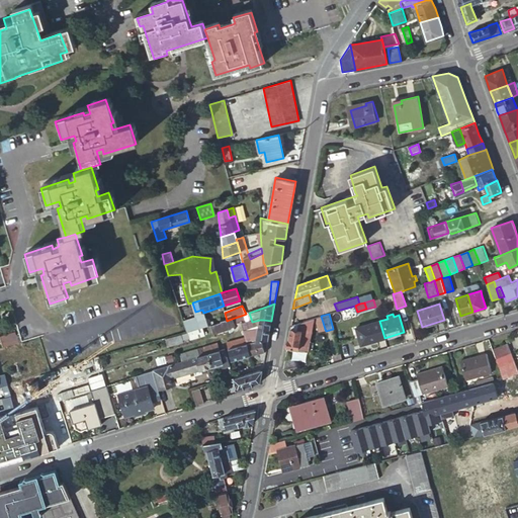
[(321,316),(314,318),(318,331),(325,329),(321,316)]
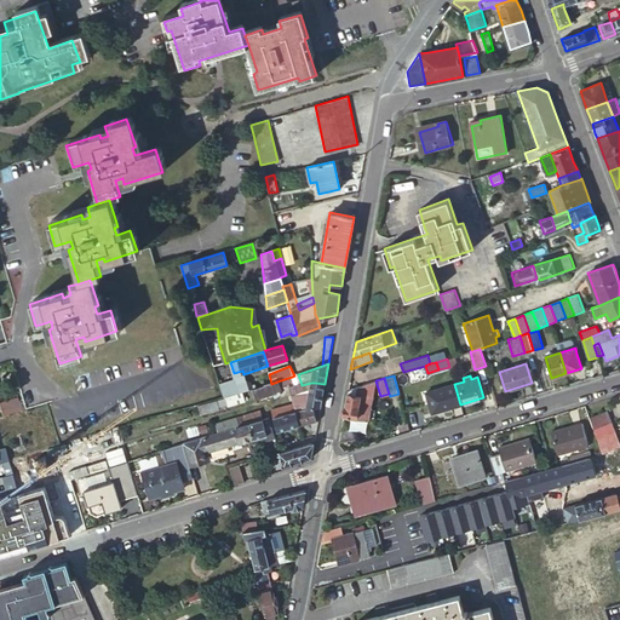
[(223,385),(228,399),(233,397),(242,395),(237,380),(223,385)]
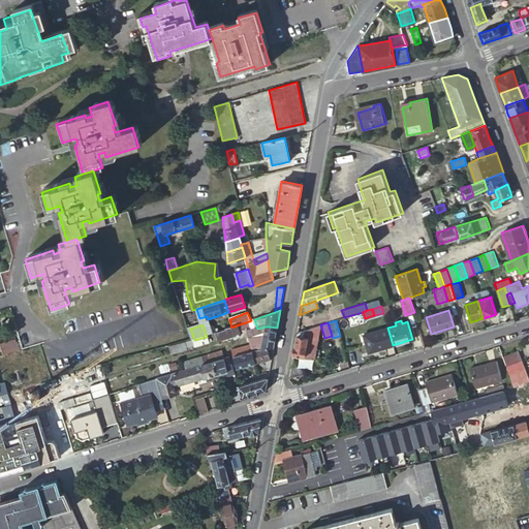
[(237,325),(231,328),(225,330),(225,331),(215,334),(218,343),(231,337),(232,340),(236,339),(238,336),(236,334),(238,332),(238,331),(237,325)]
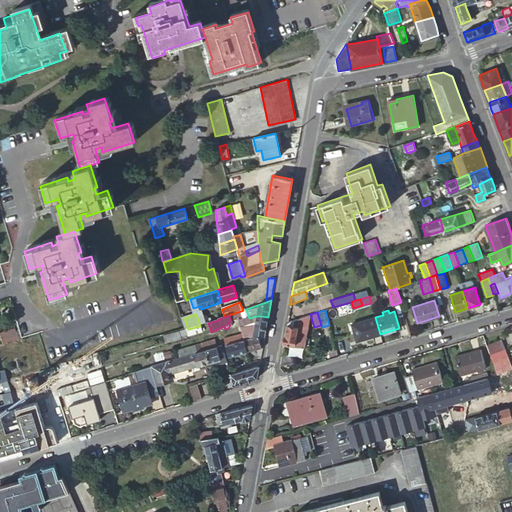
[(307,315),(286,323),(282,344),(302,347),(307,315)]
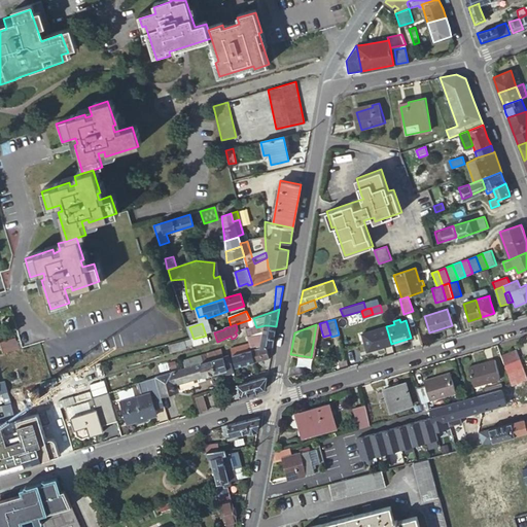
[(274,336),(276,326),(268,325),(266,325),(265,325),(256,327),(249,328),(244,329),(247,337),(248,337),(264,334),(274,336)]
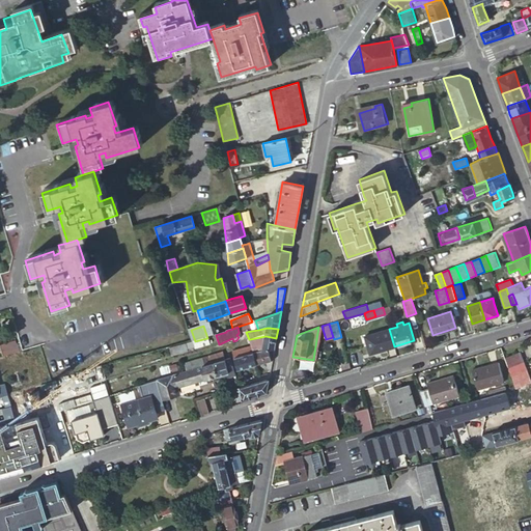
[(370,354),(394,346),(389,329),(365,336),(370,354)]
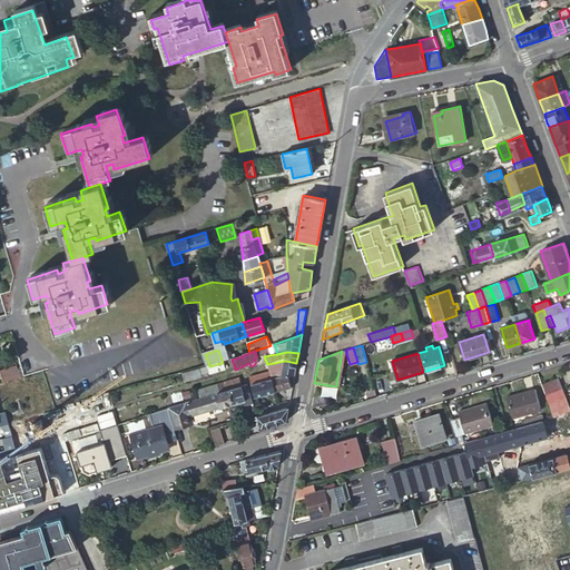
[(295,372),(296,363),(285,361),(268,364),(271,372),(269,372),(272,379),(287,374),(295,372)]
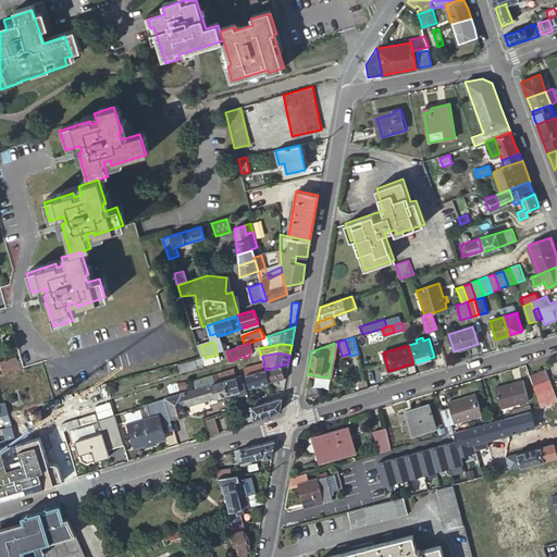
[(219,357),(218,355),(209,357),(212,364),(220,362),(219,357)]
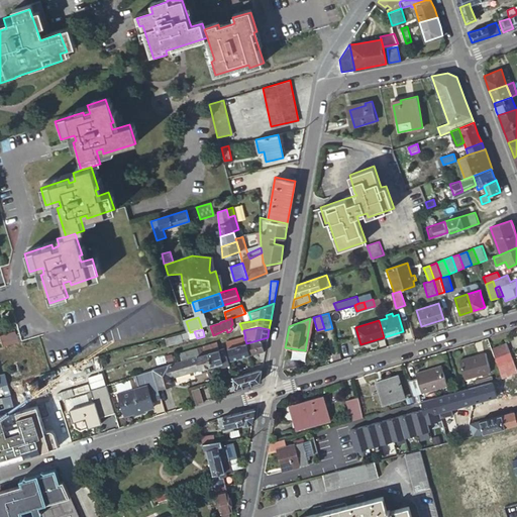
[(0,346),(16,342),(13,331),(0,335),(0,346)]
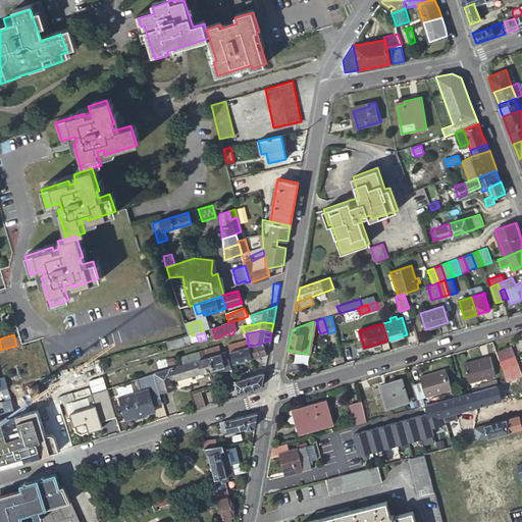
[(192,335),(190,336),(191,343),(192,344),(199,342),(196,334),(192,335)]
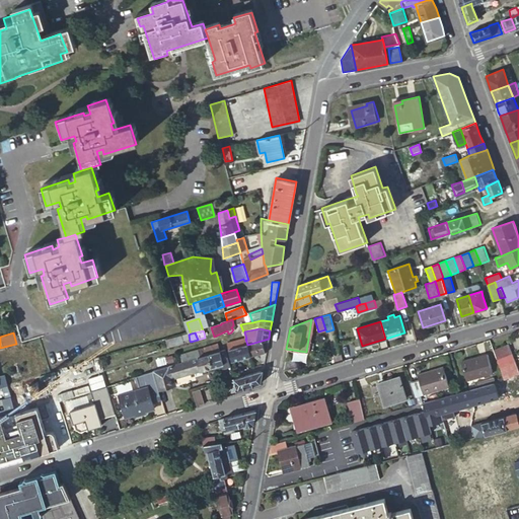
[(190,341),(189,335),(181,337),(181,338),(166,342),(168,349),(183,344),(183,343),(190,341)]
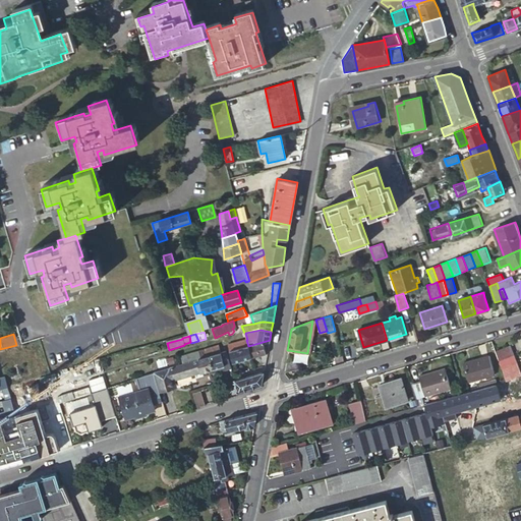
[(242,361),(251,358),(248,346),(246,340),(237,343),(242,361)]
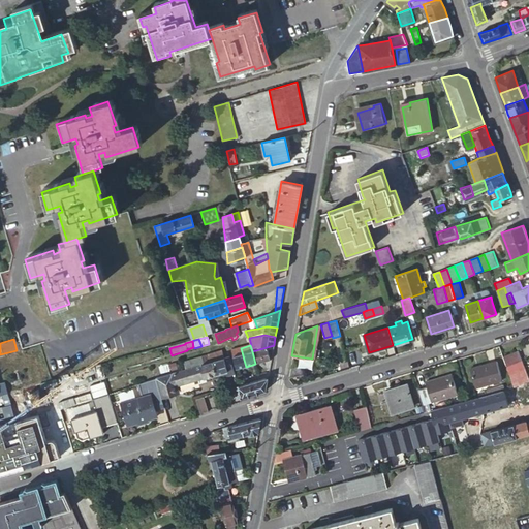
[(252,351),(255,364),(270,360),(267,347),(252,351)]
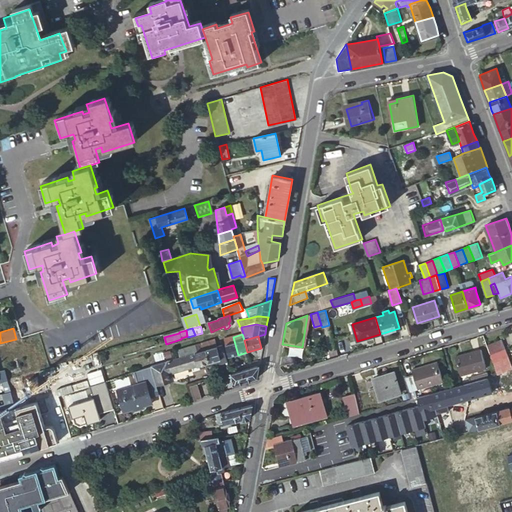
[(238,355),(233,337),(223,340),(228,358),(238,355)]
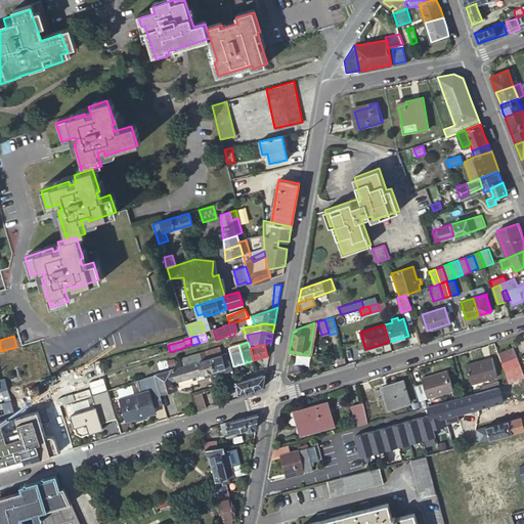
[(513,347),(499,352),(503,361),(516,356),(513,347)]
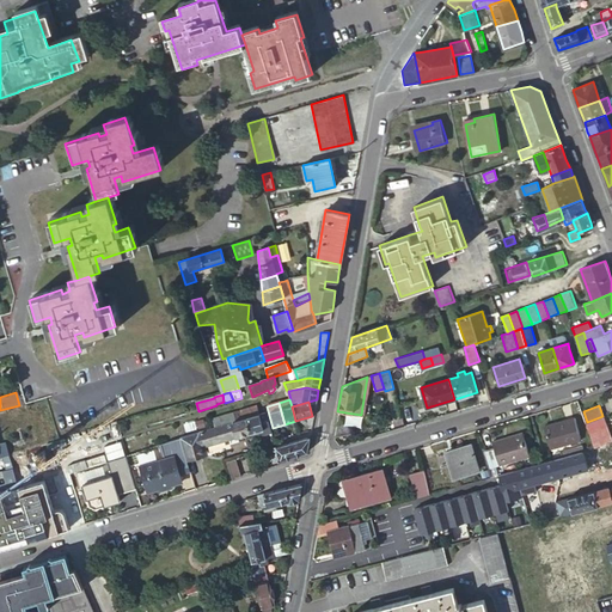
[(242,420),(245,420),(251,417),(250,409),(239,411),(242,420)]
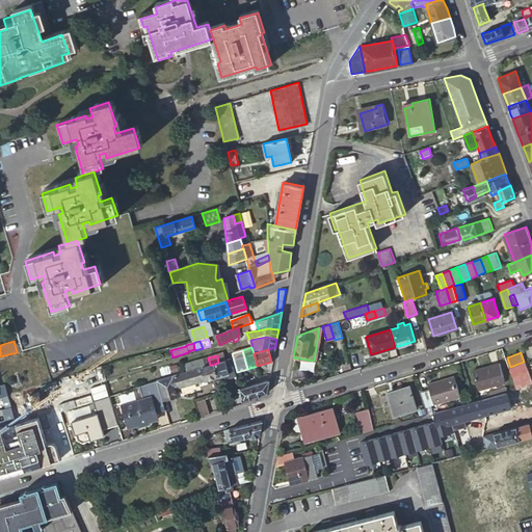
[(191,370),(204,367),(203,360),(190,363),(191,370)]
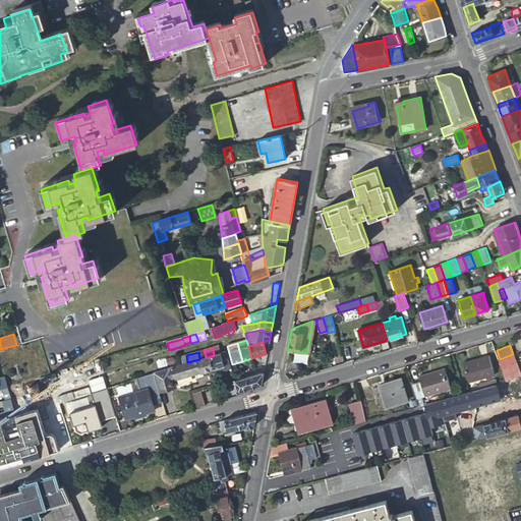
[(225,370),(231,368),(225,352),(220,354),(214,355),(209,357),(212,370),(224,367),(225,370)]
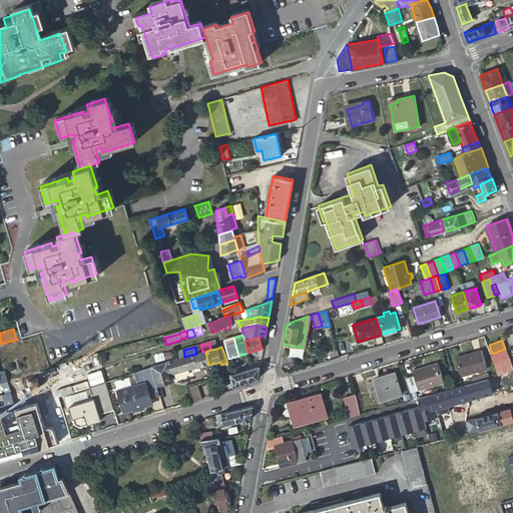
[(480,349),(455,357),(460,376),(486,368),(480,349)]
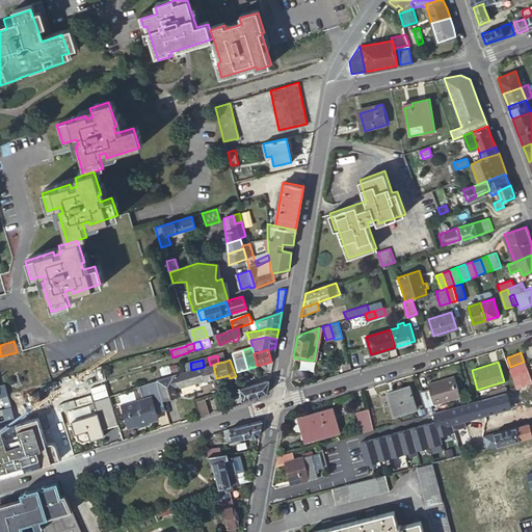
[(531,383),(531,380),(525,362),(524,362),(510,367),(519,388),(531,383)]
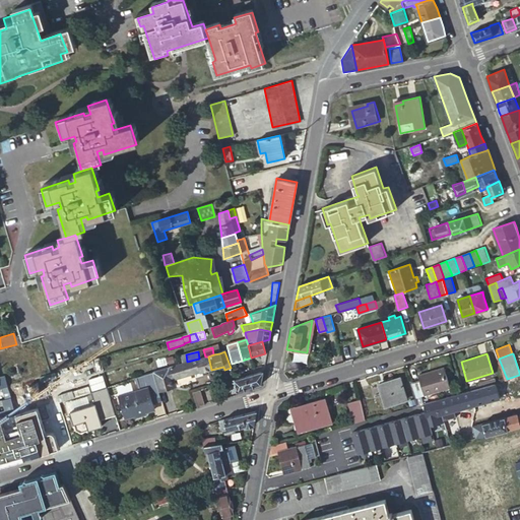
[(177,365),(152,372),(157,389),(175,384),(174,379),(211,370),(208,356),(205,356),(199,359),(187,362),(182,363),(177,365)]
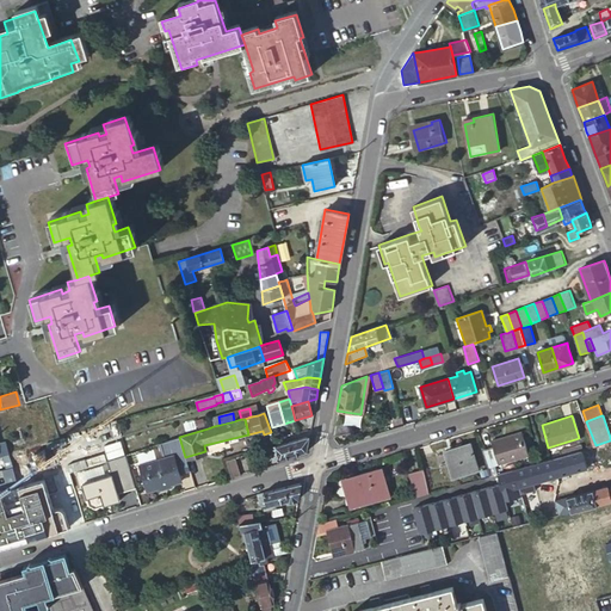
[(347,424),(334,426),(332,437),(349,433),(347,424)]
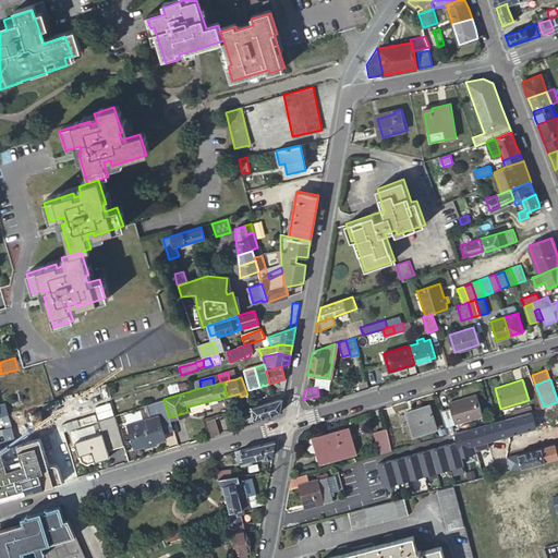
[(438,411),(443,427),(481,416),(474,395),(447,402),(449,408),(438,411)]
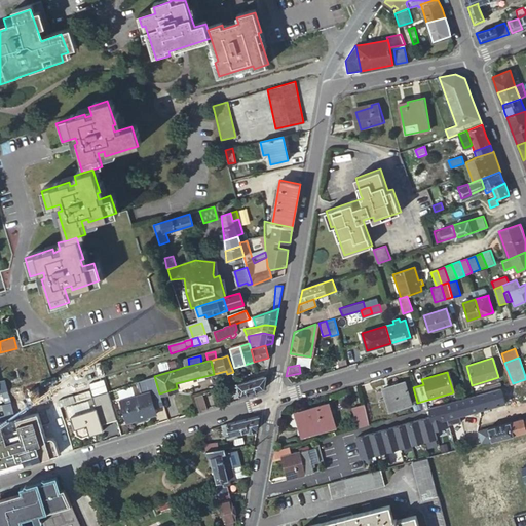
[(264,388),(267,374),(230,386),(233,398),(264,388)]
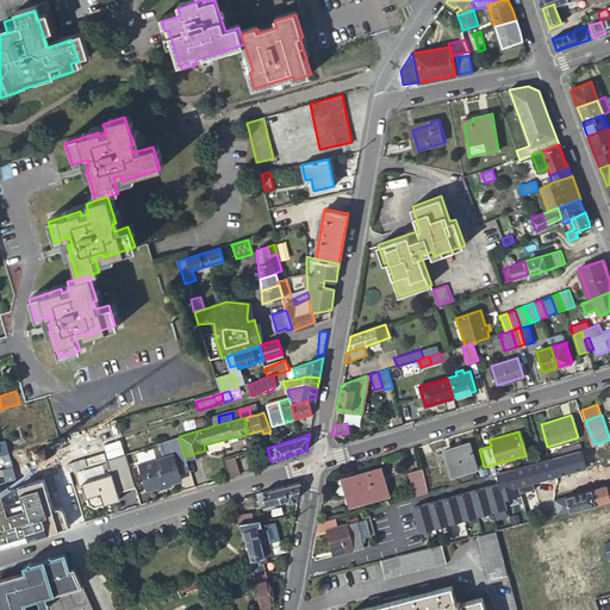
[(179,436),(160,442),(163,458),(138,466),(147,491),(180,480),(178,473),(188,470),(186,460),(185,456),(179,436)]
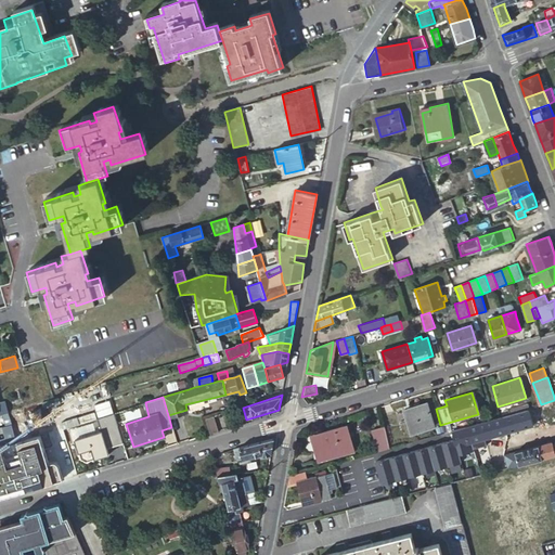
[(554,421),(554,400),(541,404),(540,405),(527,409),(532,424),(549,420),(550,423),(554,421)]
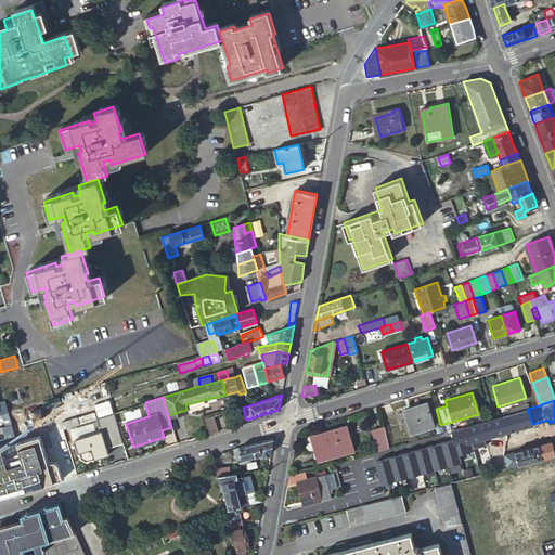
[(422,402),(401,409),(408,431),(429,426),(422,402)]
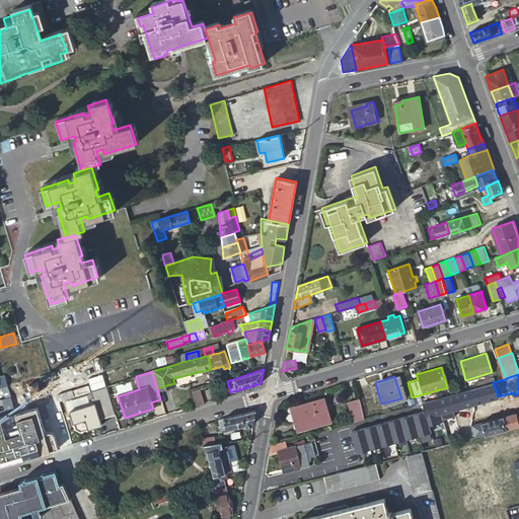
[(230,392),(227,381),(221,383),(224,394),(230,392)]
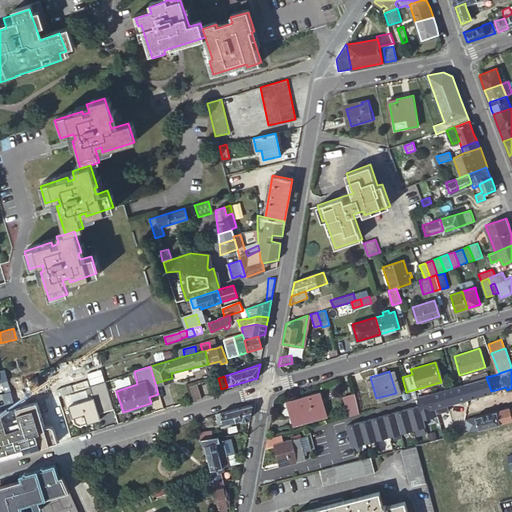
[(466,398),(491,391),(486,377),(472,381),(462,384),(466,398)]
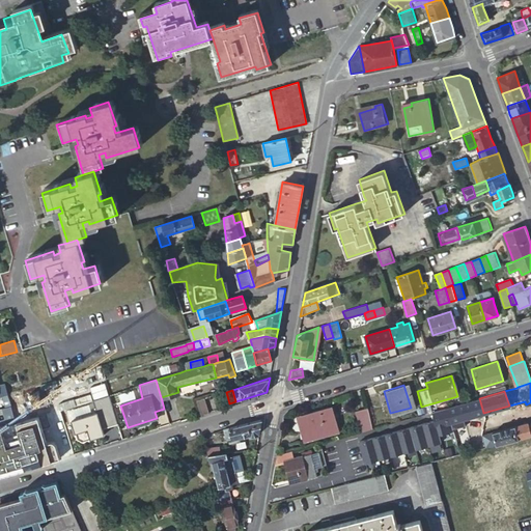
[(201,416),(208,414),(204,398),(198,400),(201,416)]
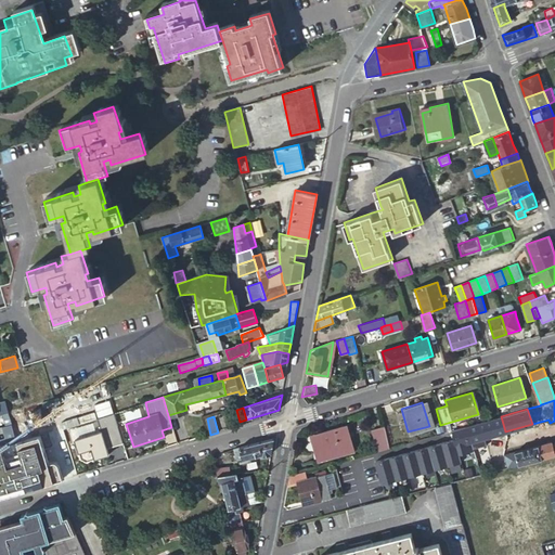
[(465,426),(469,441),(476,440),(505,431),(501,416),(465,426)]
